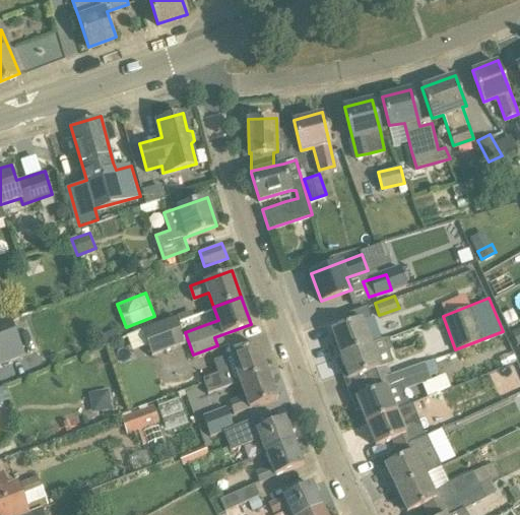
[(506,307),(511,318),(519,314),(519,310),(517,303),(506,307)]
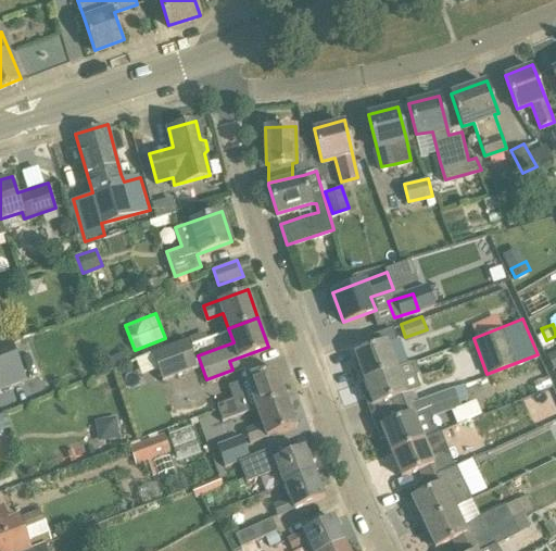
[(387,341),(393,338),(389,327),(368,336),(373,346),(354,352),(363,377),(395,365),(387,341)]
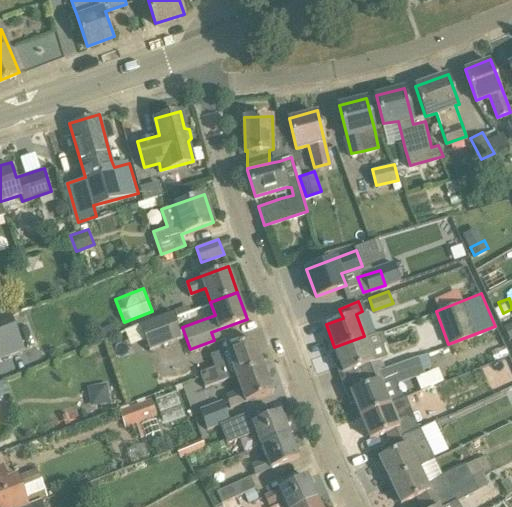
[(0,311),(0,354),(21,345),(16,333),(6,309),(0,311)]
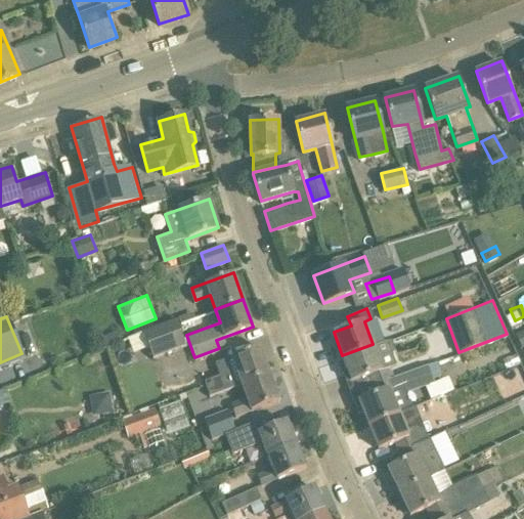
[(175,317),(142,330),(153,356),(185,344),(175,317)]
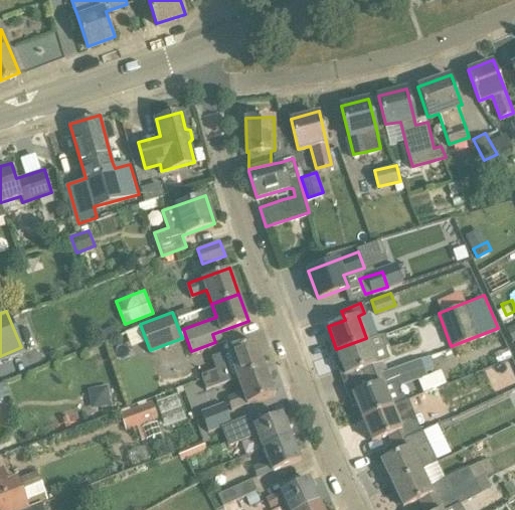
[(114,325),(100,331),(103,339),(117,333),(114,325)]
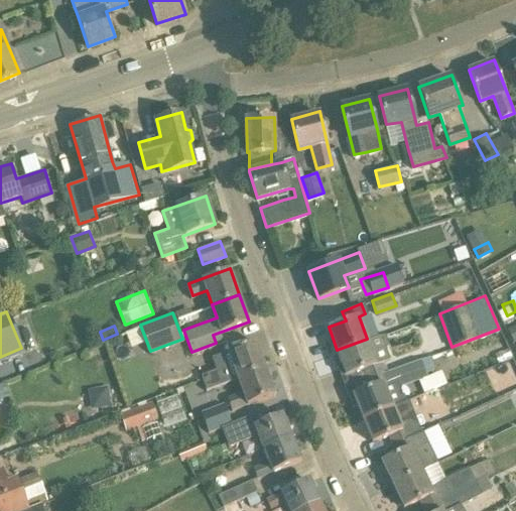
[(382,334),(367,339),(337,350),(346,374),(362,368),(365,377),(385,370),(384,370),(381,361),(389,357),(382,334)]
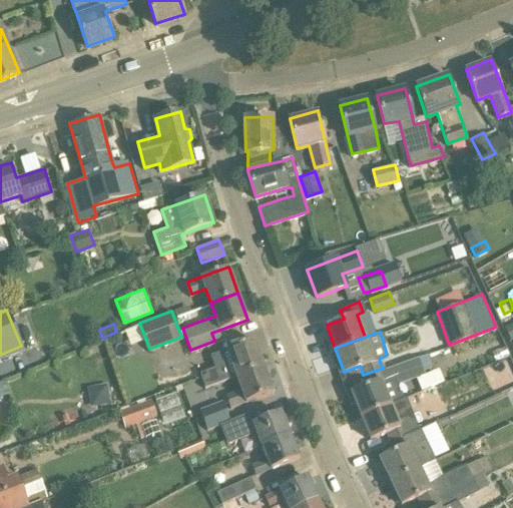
[(254,339),(212,354),(216,366),(200,372),(204,386),(236,375),(264,365),(254,339)]
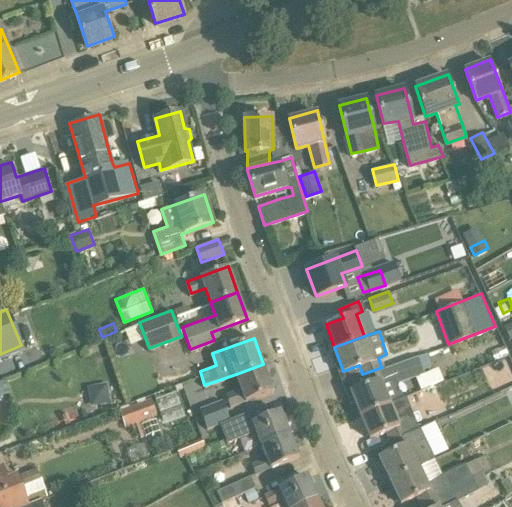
[(398,383),(424,373),(422,368),(432,365),(427,351),(417,354),(381,367),(382,367),(362,374),(366,384),(350,391),(360,413),(390,401),(404,396),(398,383)]
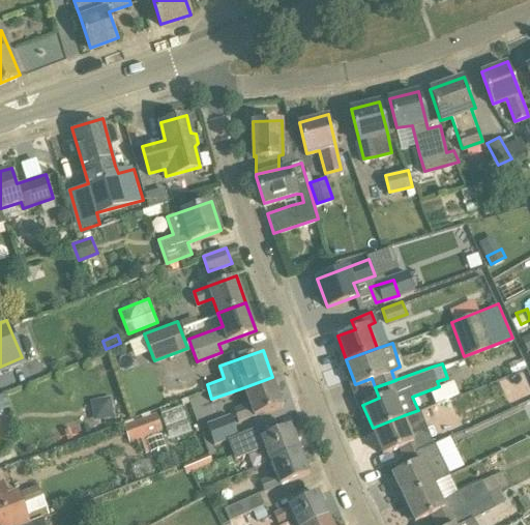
[(244,387),(249,402),(235,407),(239,420),(283,405),(272,377),(244,387)]
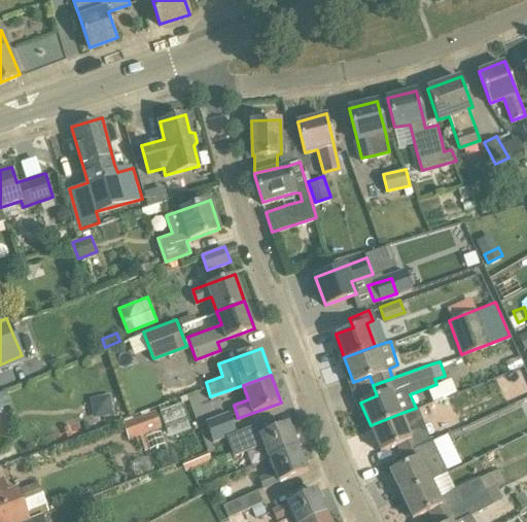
[(424,425),(410,432),(401,413),(371,425),(381,450),(397,443),(401,453),(420,444),(420,445),(428,442),(433,440),(433,439),(470,423),(516,402),(510,390),(502,393),(501,392),(464,408),(463,407),(423,423),(424,425)]
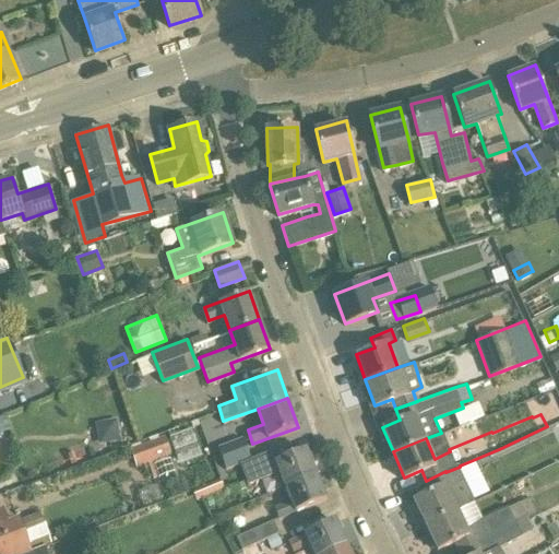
[(97,438),(120,437),(119,415),(96,416),(97,438)]
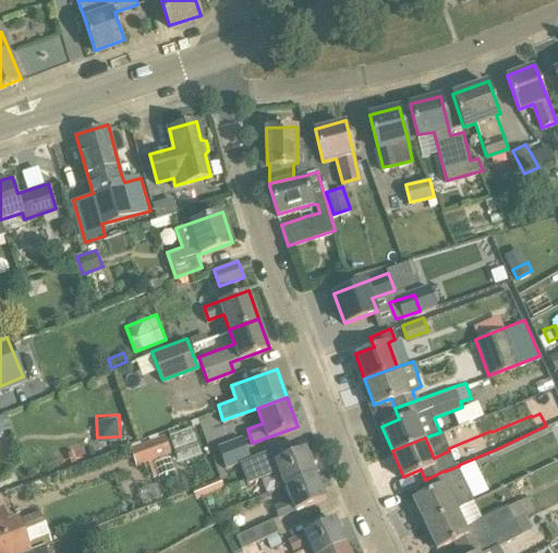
[(171,451),(165,431),(129,444),(136,464),(171,451)]
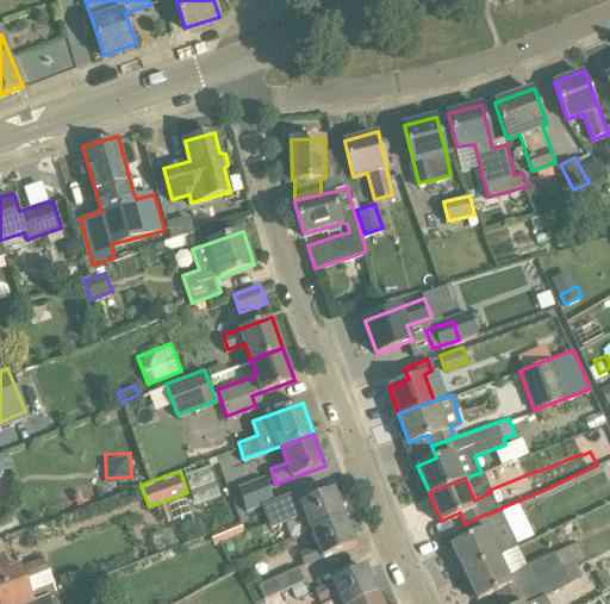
[(265,475),(238,485),(247,509),(274,498),(265,475)]
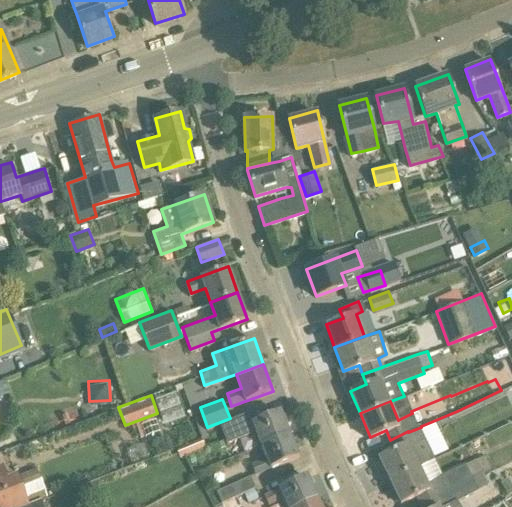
[(218,423),(227,442),(241,437),(255,431),(261,445),(289,432),(280,410),(252,422),(248,411),(230,418),(218,423)]
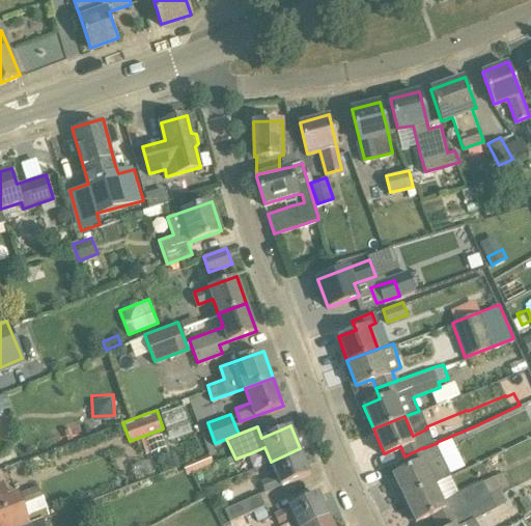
[(423,459),(427,457),(436,453),(431,445),(423,448),(423,447),(404,457),(408,467),(393,474),(403,497),(435,482),(423,459)]
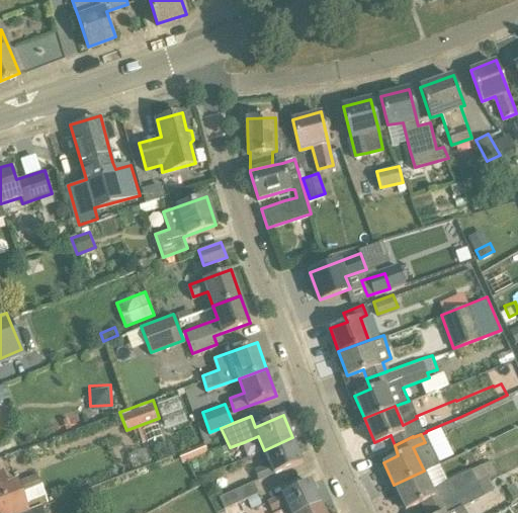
[(292,437),(264,450),(270,464),(255,471),(259,480),(301,461),(292,437)]
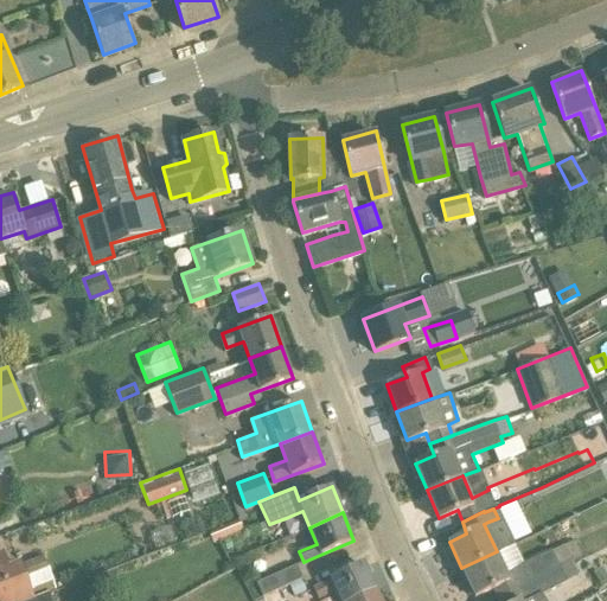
[(243,528),(238,516),(209,530),(212,539),(243,528)]
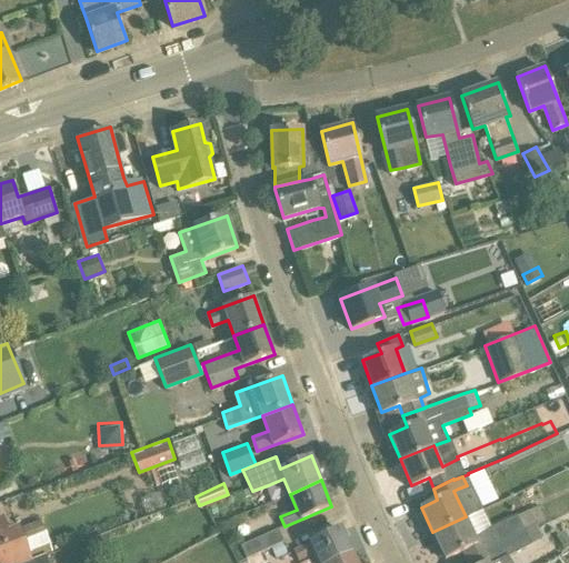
[(517,514),(525,530),(537,524),(536,522),(545,518),(538,504),(517,514)]
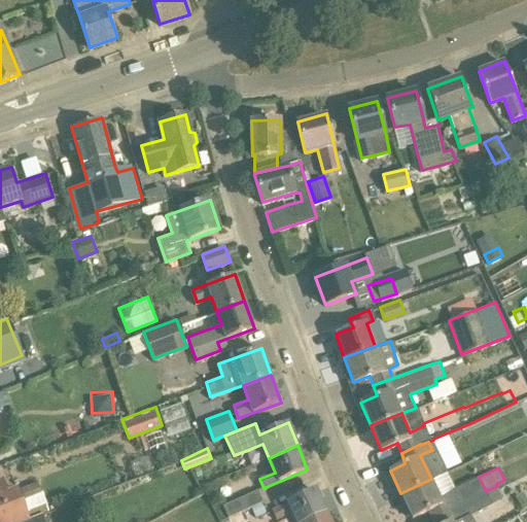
[(431,479),(400,493),(413,517),(428,510),(433,518),(486,491),(479,477),(455,487),(440,496),(431,479)]
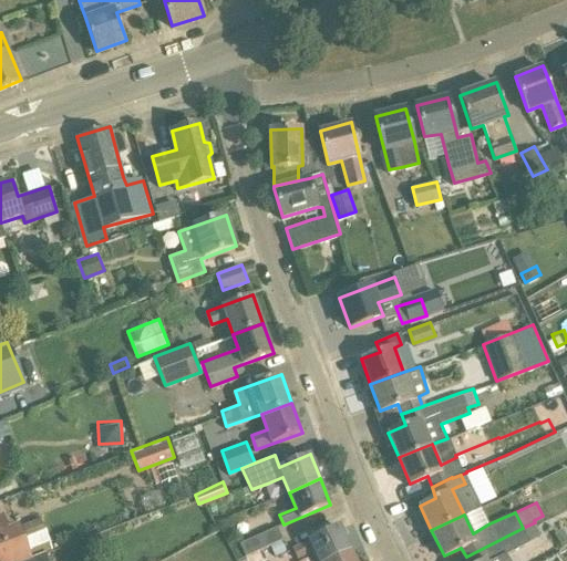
[(45,550),(52,548),(40,516),(9,527),(4,515),(0,515),(0,560),(14,560),(32,556),(45,550)]
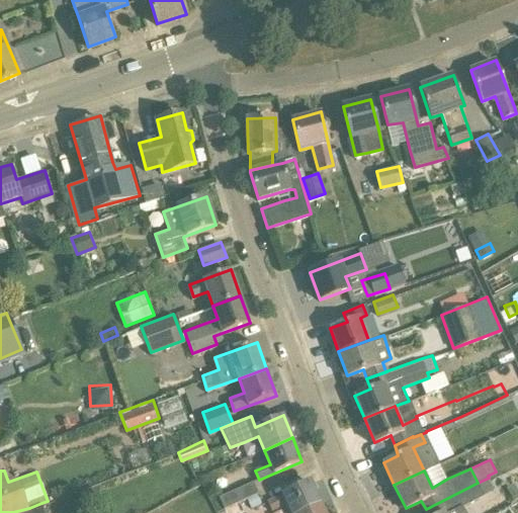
[(489,478),(478,483),(484,494),(494,488),(489,478)]
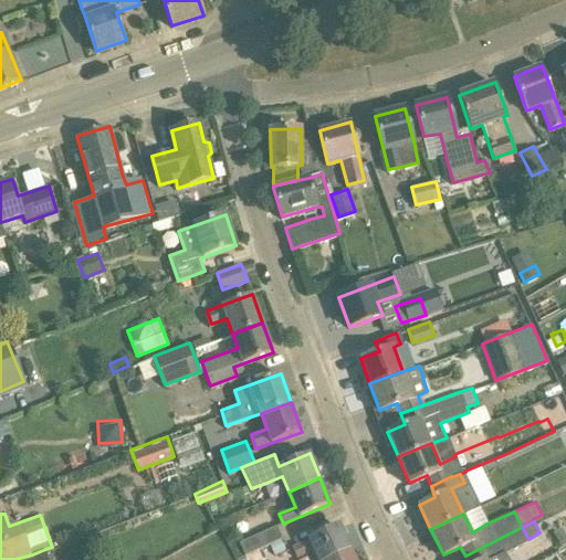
[(282,537),(276,524),(239,540),(244,553),(257,548),(282,537)]
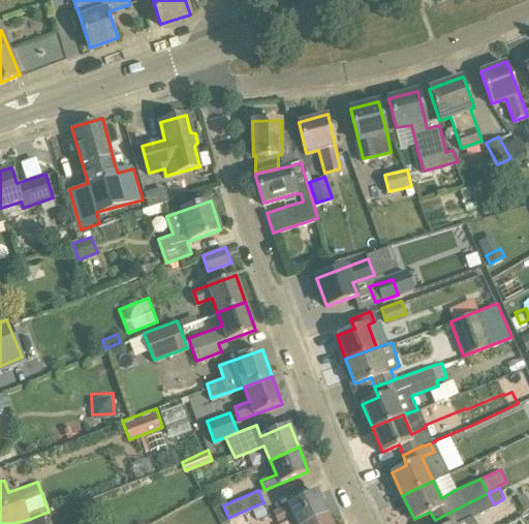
[(316,490),(274,512),(278,520),(292,513),(298,523),(304,523),(328,513),(316,490)]
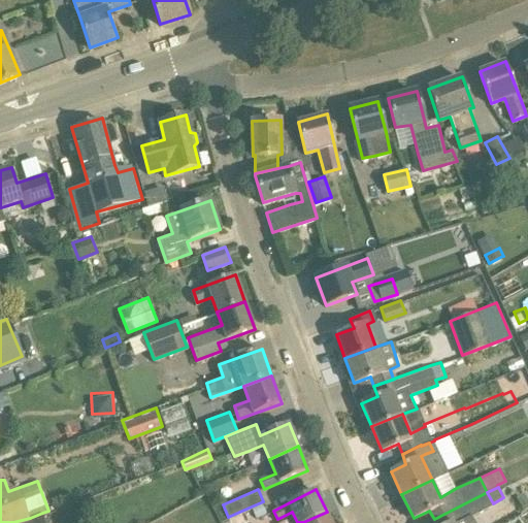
[(487,492),(434,519),(435,522),(475,522),(471,515),(493,504),(487,492)]
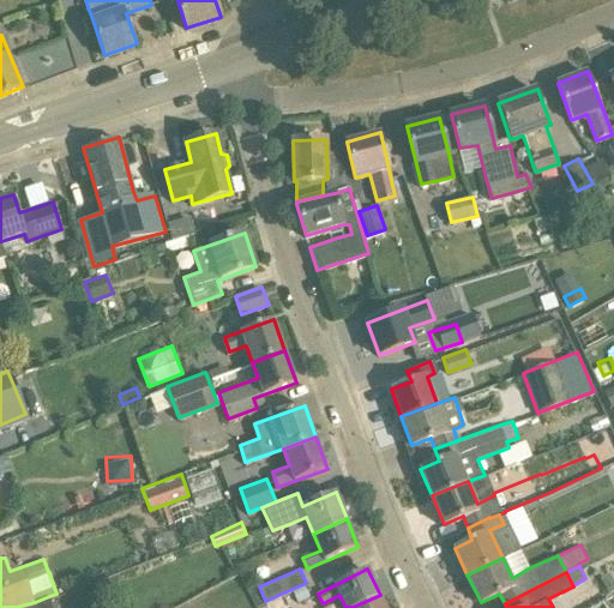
[(284,607),(286,607),(312,596),(306,583),(278,595),(284,607)]
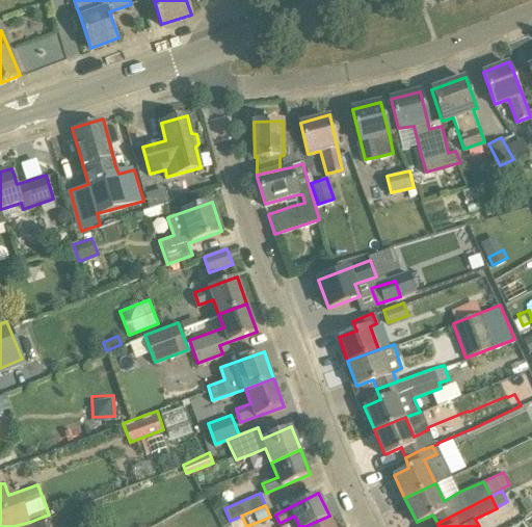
[(334,526),(329,516),(306,526),(334,526)]
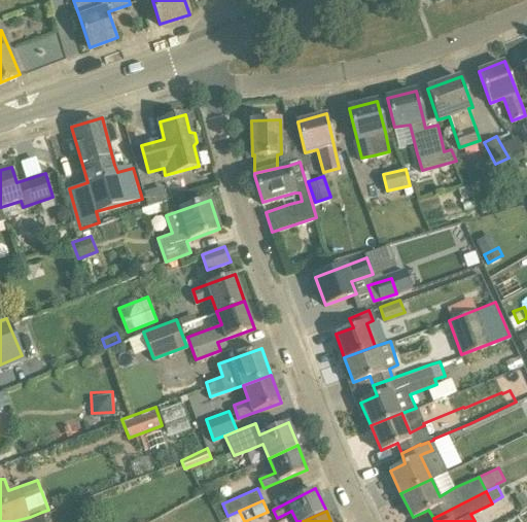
[(46,521),(42,512),(30,517),(31,521),(46,521)]
